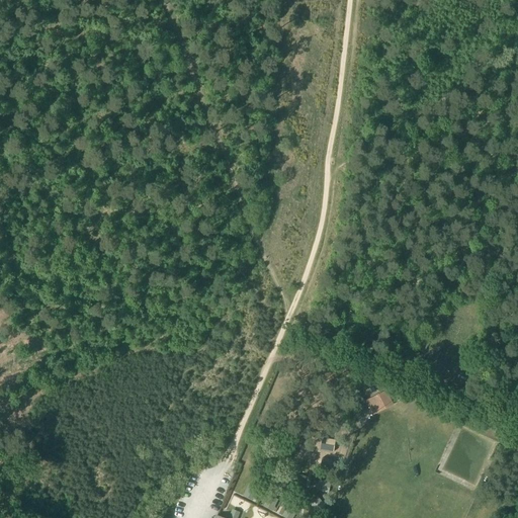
[(385,392),(366,402),(373,415),(393,405),(385,392)]
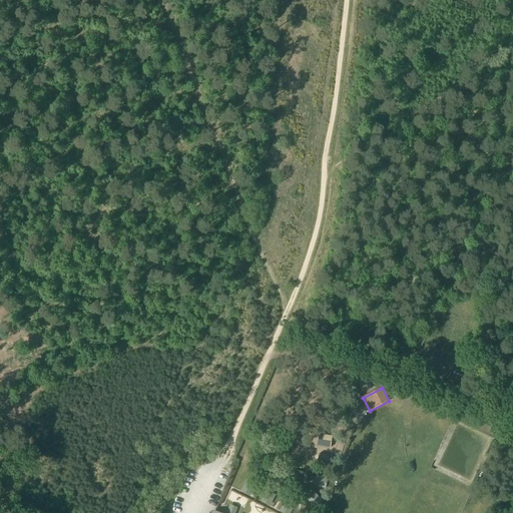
[(318,445),(318,446),(331,448),(331,447),(332,437),(333,437),(333,436),(320,434),(320,435),(321,435),(319,445),(318,445)]
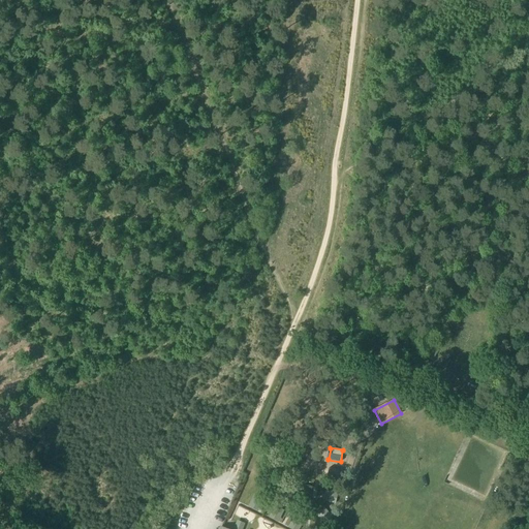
[(327,479),(340,484),(340,483),(342,472),(343,472),(343,471),(330,468),(330,469),(328,479),(327,479)]
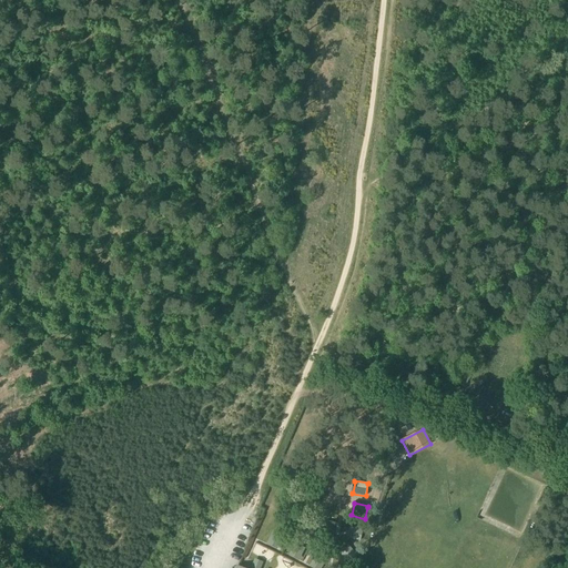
[(300,534),(314,535),(314,523),(300,523),(300,534)]
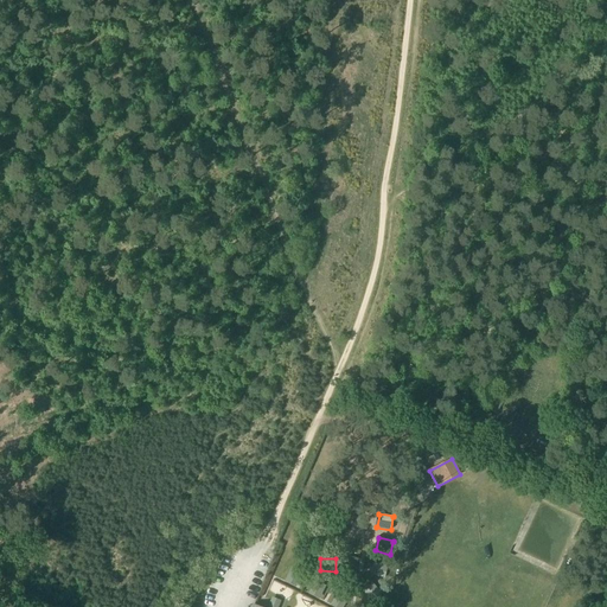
[(377,564),(375,575),(385,577),(388,568),(377,564)]
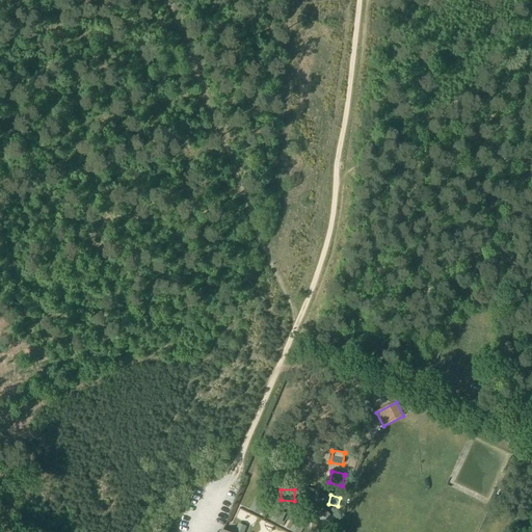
[(257,499),(253,507),(260,511),(264,503),(257,499)]
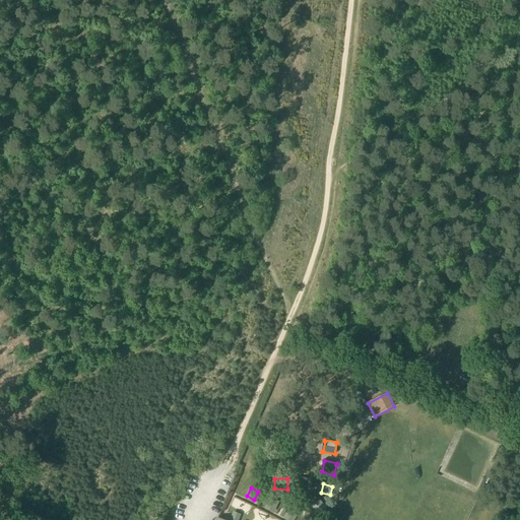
[(271,498),(267,506),(274,510),(278,502),(271,498)]
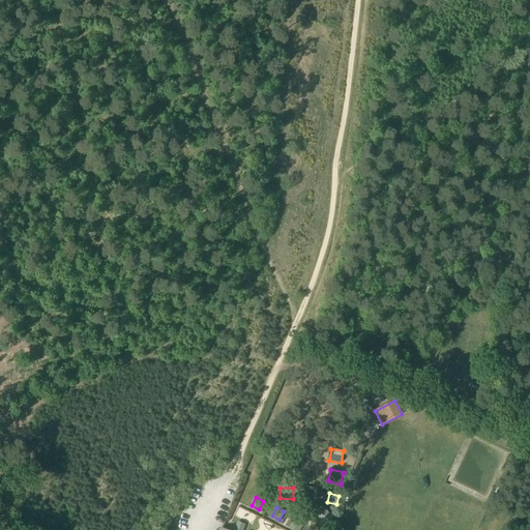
[(327,511),(320,518),(326,525),(333,519),(327,511)]
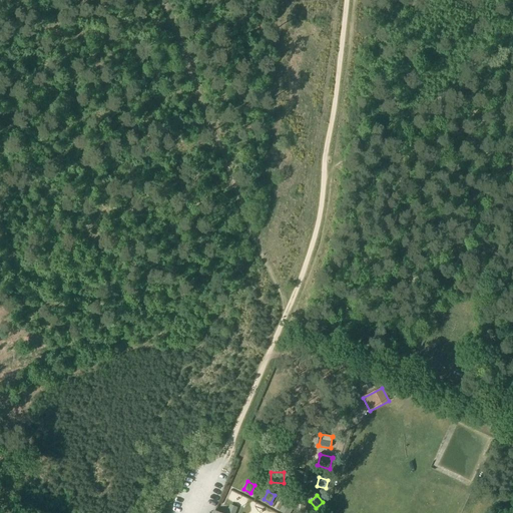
[(287,501),(283,509),(289,512),(290,512),(294,505),(287,501)]
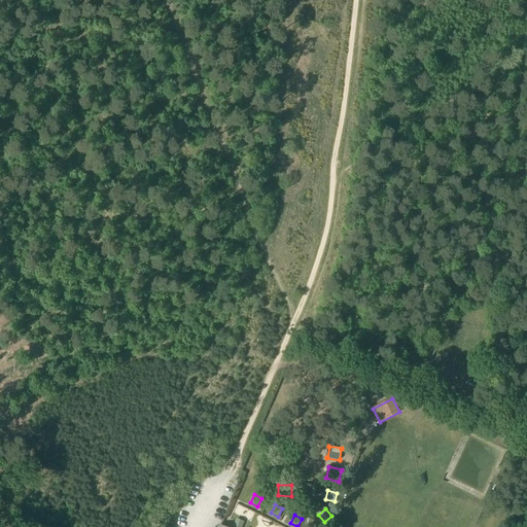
All buildings are outlined.
